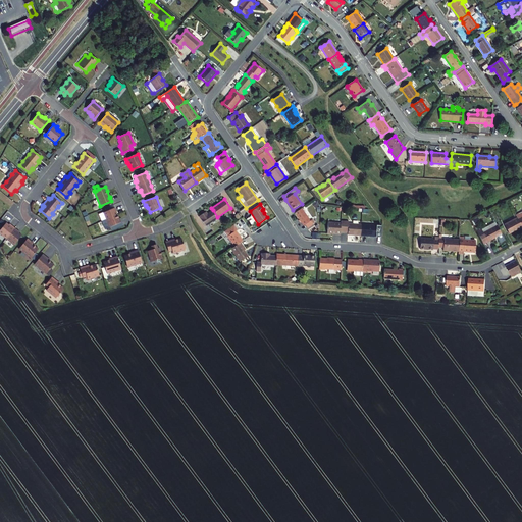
[(118,219),(115,212),(116,212),(114,208),(103,213),(109,227),(120,223),(119,219),(118,219)]
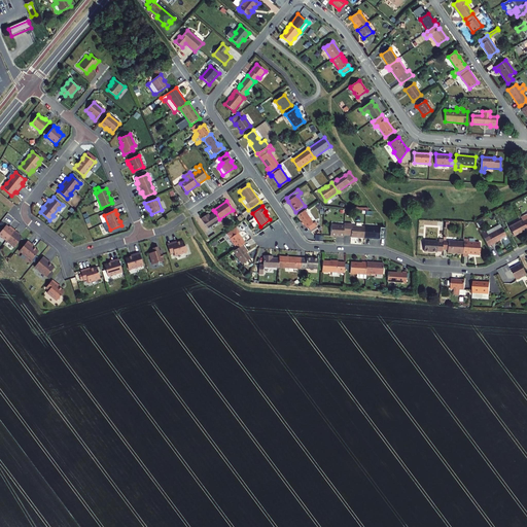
[(305,211),(297,215),(307,229),(308,227),(310,231),(318,225),(315,222),(313,223),(305,211)]
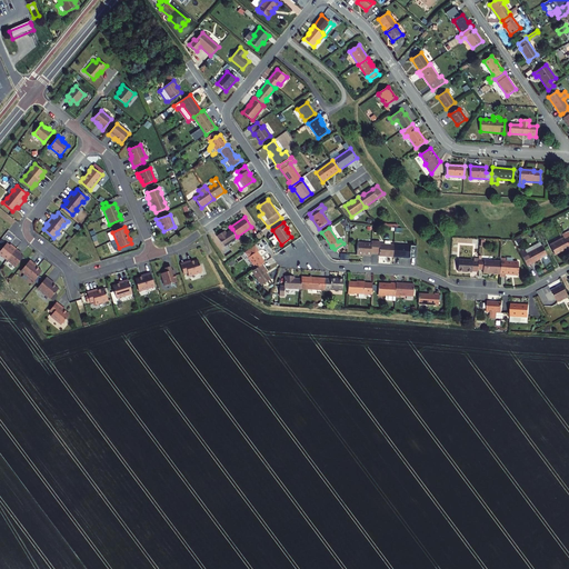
[(237,237),(232,229),(226,233),(223,235),(222,232),(217,236),(225,247),(238,238),(237,237)]
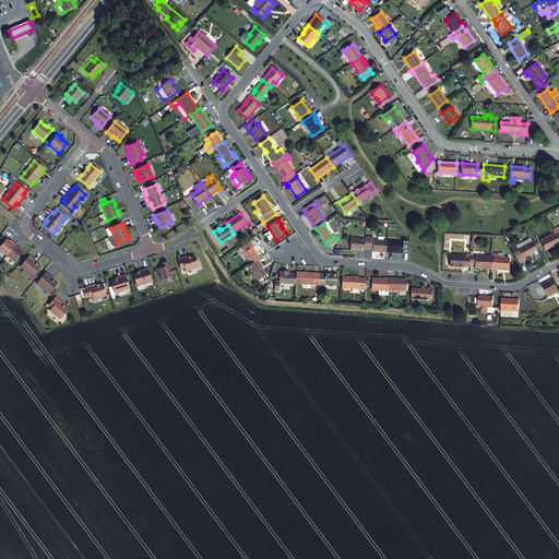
[(555,247),(558,244),(554,234),(539,241),(545,250),(554,246),(555,247)]
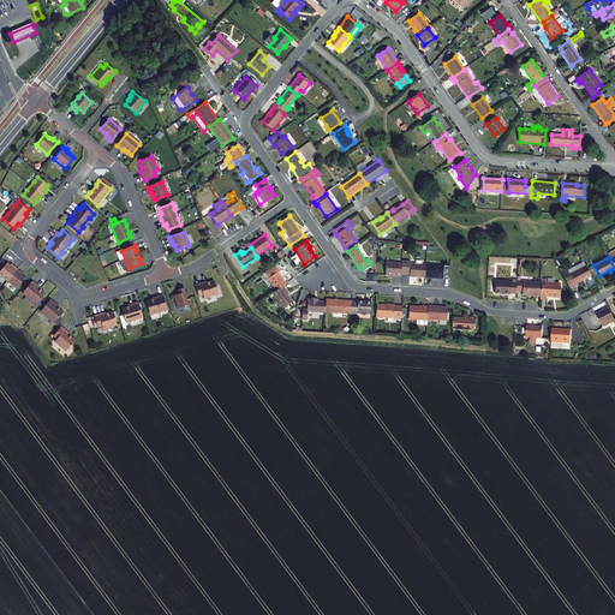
[(410,276),(424,278),(425,264),(411,264),(411,262),(401,261),(401,263),(401,274),(410,275),(410,276)]
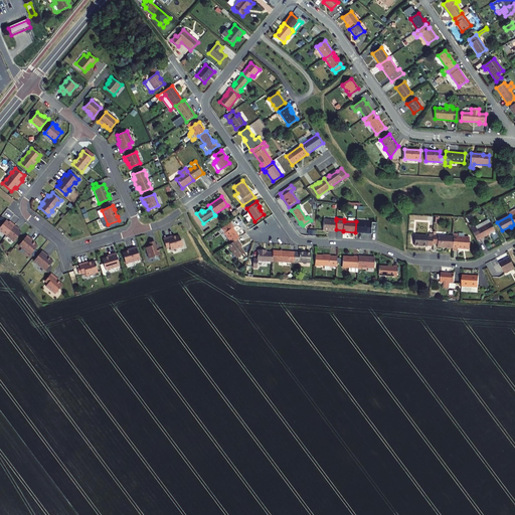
[(323,230),(335,231),(336,229),(336,220),(324,219),(323,230)]
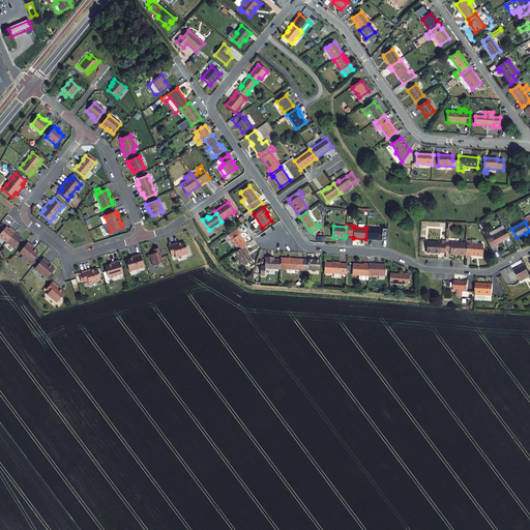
[(19,235),(10,229),(9,231),(8,230),(5,228),(0,234),(0,238),(2,240),(9,245),(9,246),(13,249),(22,240),(19,238),(17,237),(19,235)]
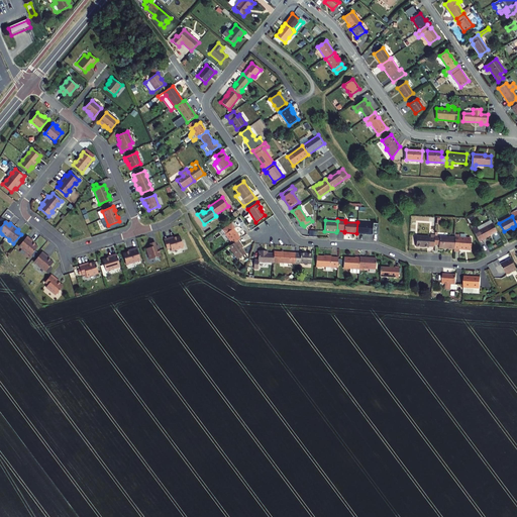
[(357,222),(356,233),(372,234),(373,223),(357,222)]
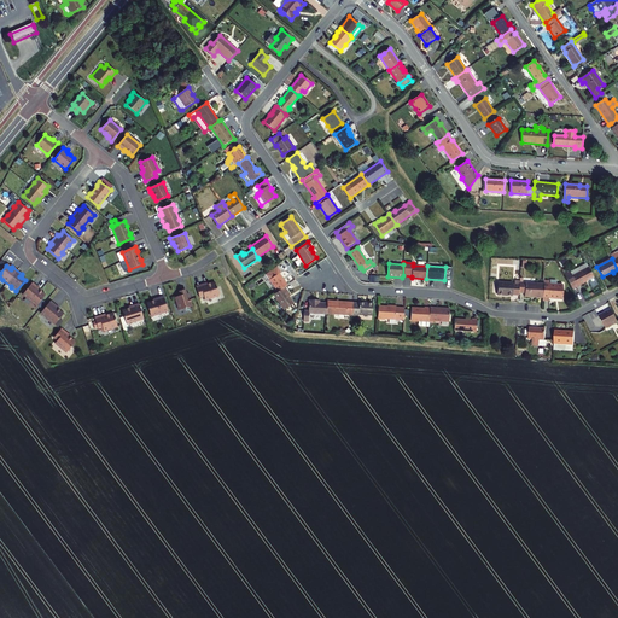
[(279,273),(280,273),(277,267),(266,274),(278,292),(285,287),(287,285),(279,273)]
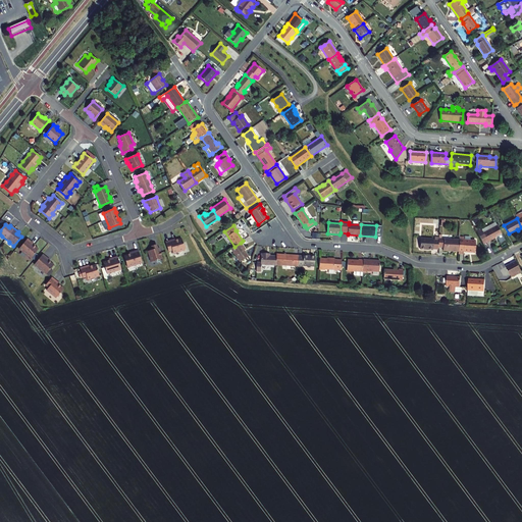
[(483,244),(502,235),(497,225),(489,230),(482,233),(482,232),(478,235),(483,244)]
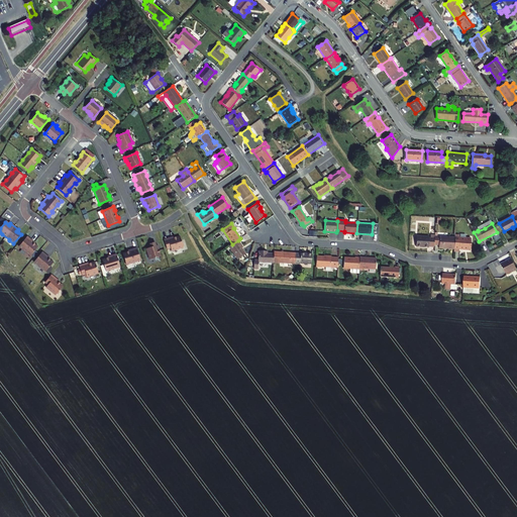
[(429,237),(416,236),(416,246),(428,247),(428,246),(434,247),(434,245),(434,236),(434,235),(430,235),(430,238),(429,238),(429,237)]
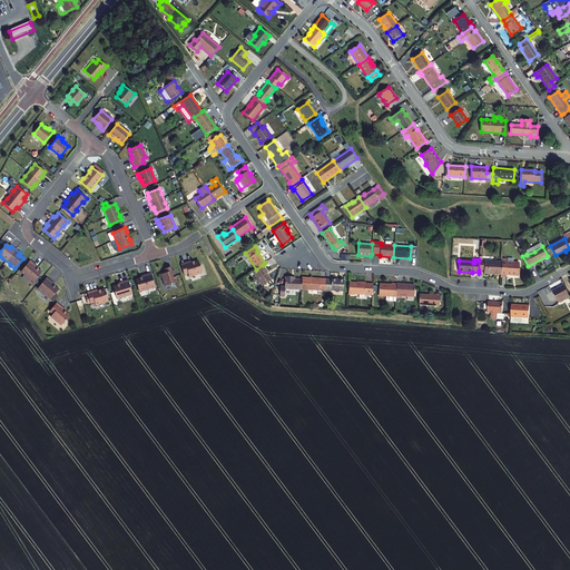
[(519,275),(519,263),(507,262),(507,259),(501,259),(501,262),(501,275),(500,277),(505,277),(507,275),(519,275)]
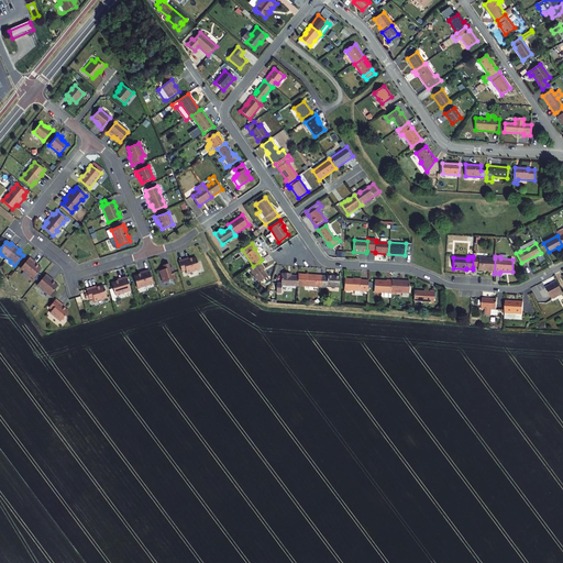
[(20,269),(33,279),(41,269),(37,267),(37,266),(36,265),(34,264),(35,263),(30,257),(20,269)]
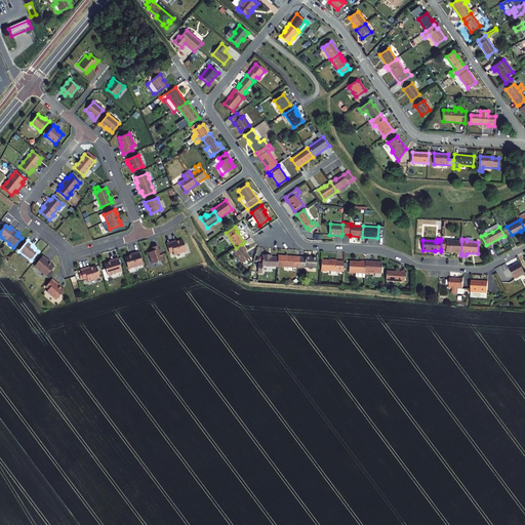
[(166,243),(169,252),(173,251),(174,254),(186,250),(183,240),(178,241),(178,240),(176,241),(174,242),(173,240),(166,243)]
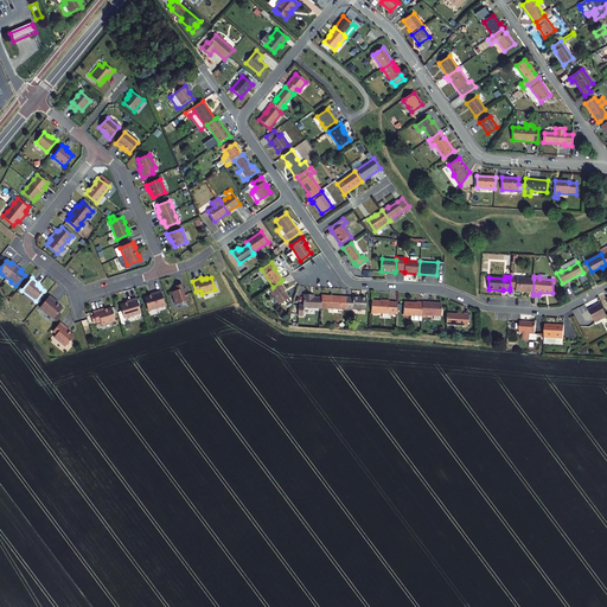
[(515,292),(534,293),(534,279),(516,278),(510,278),(510,288),(516,288),(515,292)]
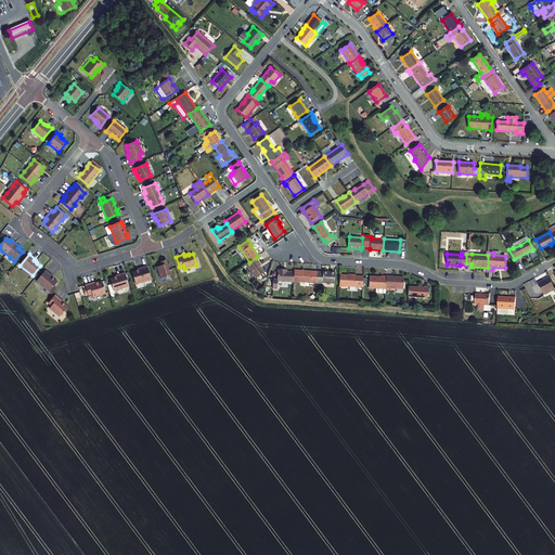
[(256,258),(249,262),(246,265),(256,279),(263,273),(259,267),(261,266),(256,258)]
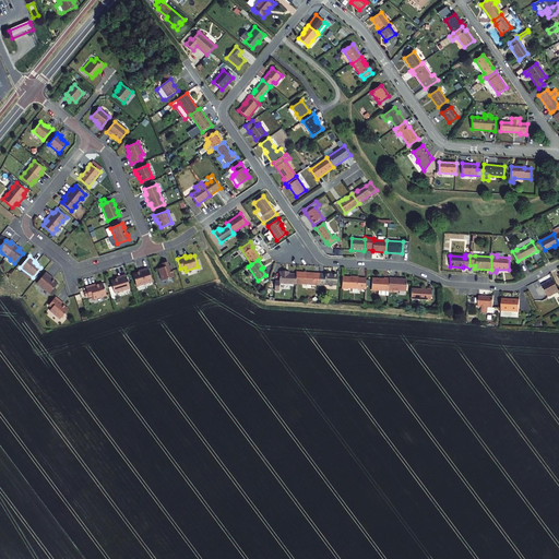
[(162,263),(163,268),(158,269),(162,281),(174,277),(173,273),(173,272),(170,264),(168,265),(167,262),(162,263)]
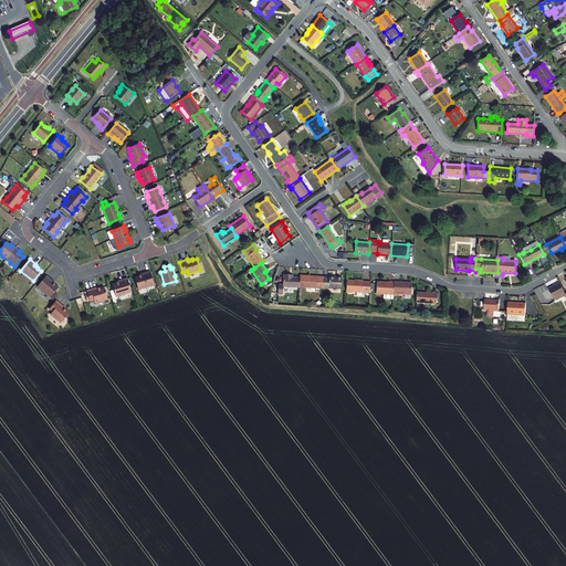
[(135,278),(138,290),(154,284),(149,271),(143,273),(143,274),(140,275),(138,276),(135,278)]
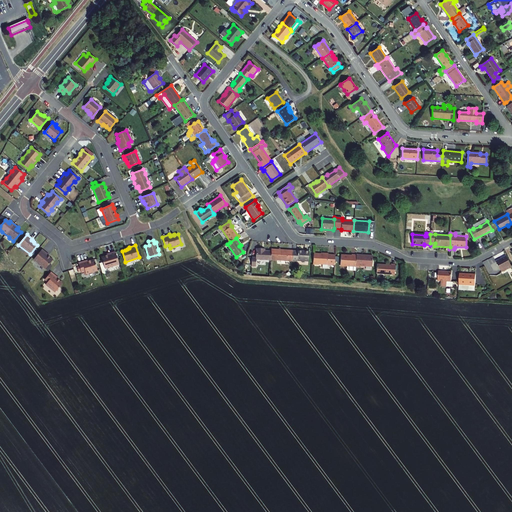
[(270,260),(271,251),(264,251),(262,251),(262,249),(256,248),(256,258),(252,257),(251,266),(255,266),(256,259),(270,260)]
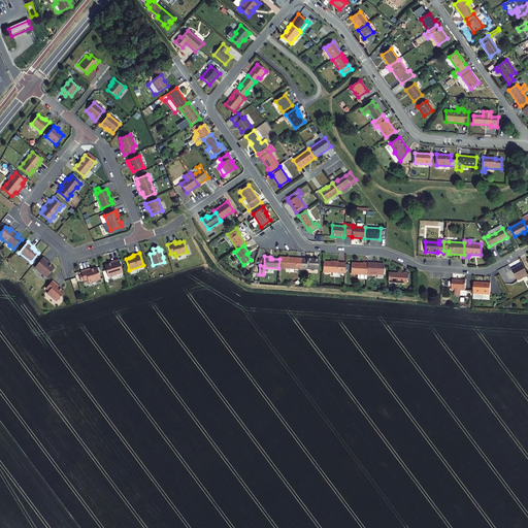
[(289,258),(279,257),(279,259),(278,268),(301,269),(301,259),(297,258),(297,260),(288,259),(289,258)]
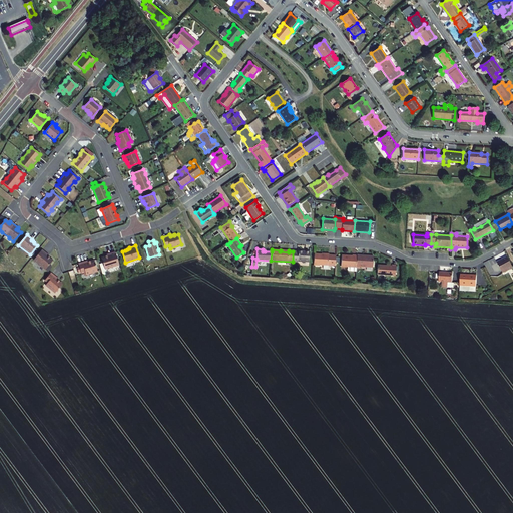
[(33,261),(45,270),(52,261),(49,259),(49,258),(48,257),(46,255),(47,254),(42,250),(33,261)]
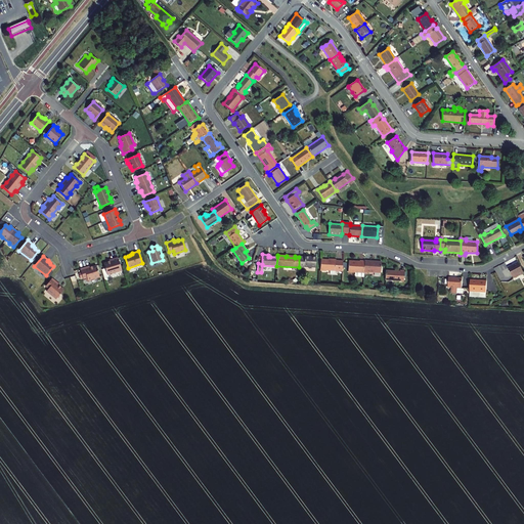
[(103,263),(107,274),(122,270),(118,257),(112,259),(112,261),(110,261),(107,262),(103,263)]
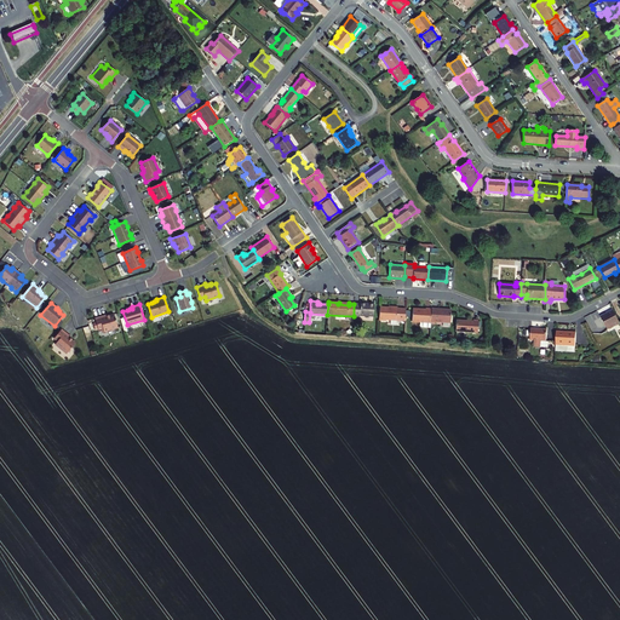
[(373,316),(374,305),(354,304),(354,316),(354,317),(360,317),(360,315),(373,316)]
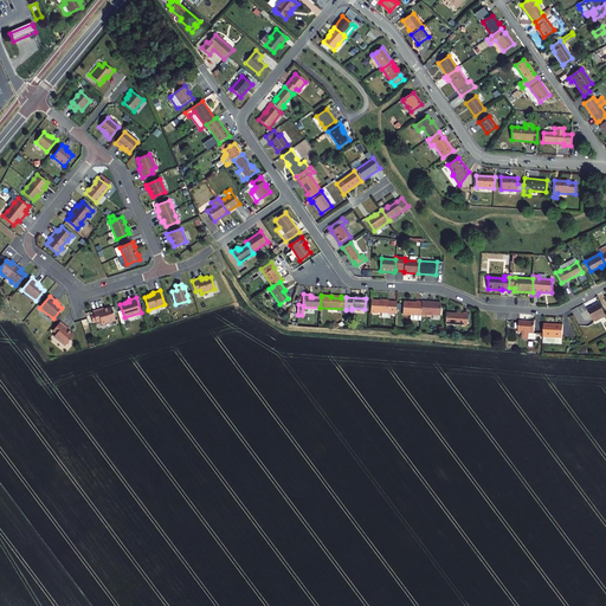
[(376,301),(372,300),(371,313),(378,314),(378,313),(381,313),(392,314),(395,314),(397,302),(388,301),(388,300),(380,300),(380,301),(376,301)]
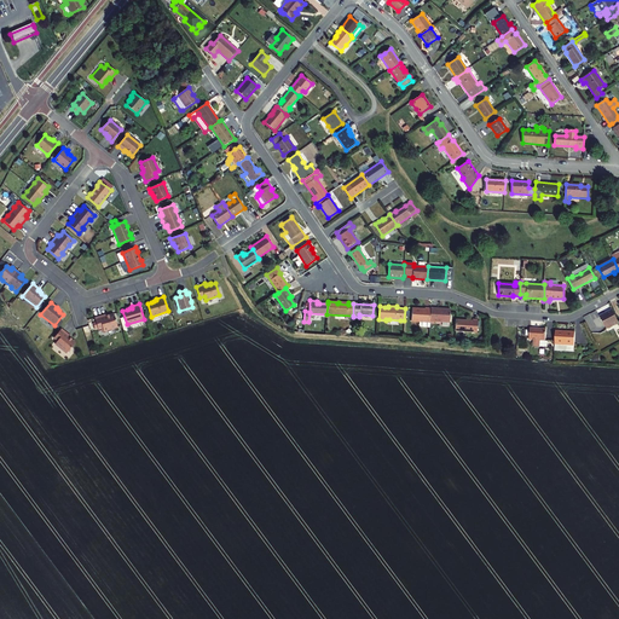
[(421,327),(429,328),(429,323),(431,308),(424,307),(424,308),(421,308),(421,310),(420,310),(420,308),(412,308),(411,322),(420,322),(420,325),(421,327)]
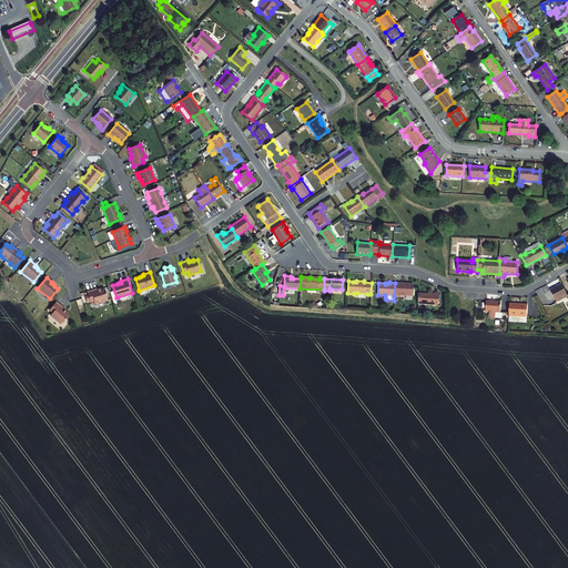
[(413,284),(395,283),(394,296),(401,297),(402,295),(413,296),(413,295),(413,288),(413,284)]
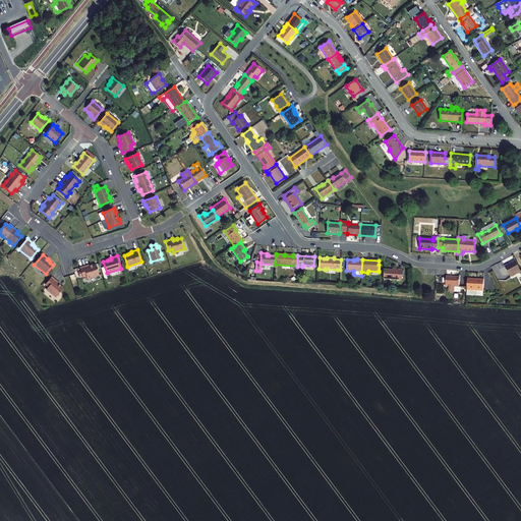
[(520,272),(515,262),(505,267),(511,277),(520,272)]
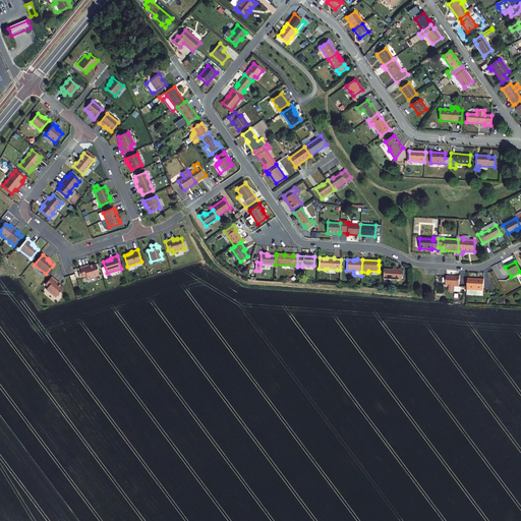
[(79,268),(82,277),(87,276),(88,279),(99,276),(96,265),(92,266),(90,266),(88,267),(88,266),(79,268)]
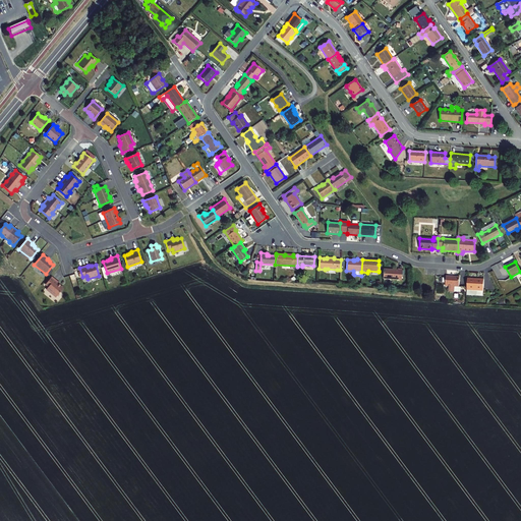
[(388,269),(384,269),(383,279),(401,280),(402,271),(402,269),(398,269),(398,270),(391,269),(390,270),(388,270),(388,269)]
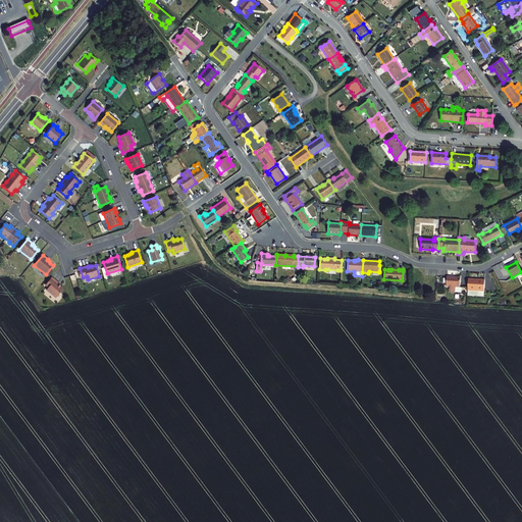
[(460,288),(461,277),(447,276),(447,278),(447,285),(447,286),(450,286),(450,292),(461,293),(462,288),(460,288)]
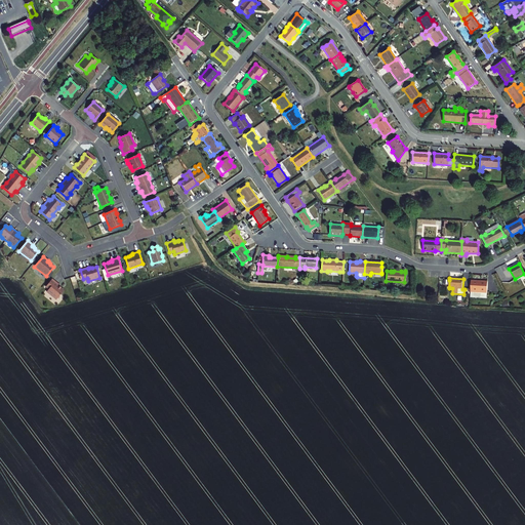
[(52,279),(45,287),(48,289),(46,292),(56,299),(64,291),(61,288),(59,286),(57,285),(58,284),(52,279)]
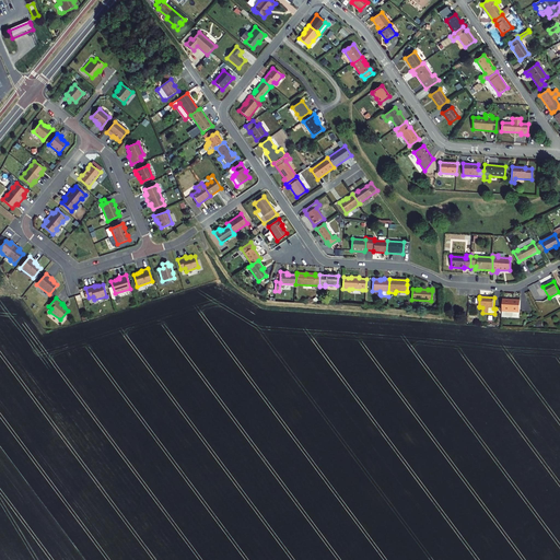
[(521,300),(502,300),(502,312),(520,313),(521,300)]
